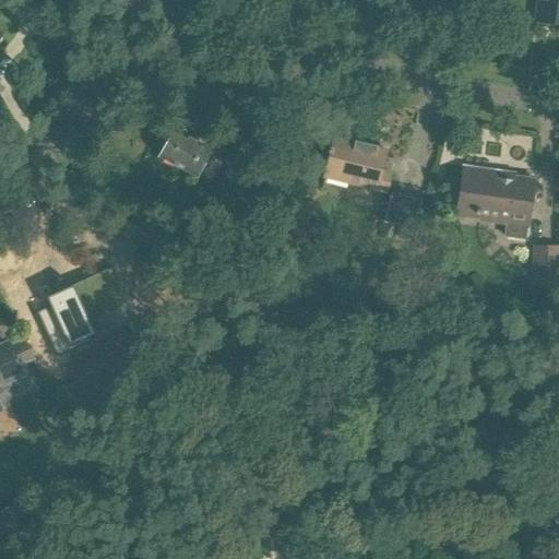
[(558,0),(537,0),(535,22),(558,24),(558,0)]
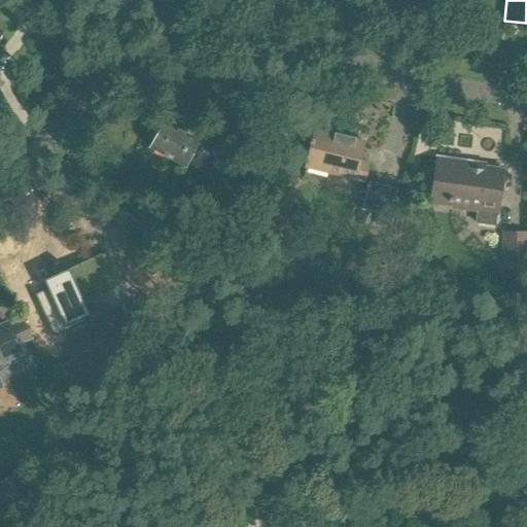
[(185,134),(165,123),(151,146),(186,166),(201,139),(187,131),(185,134)]
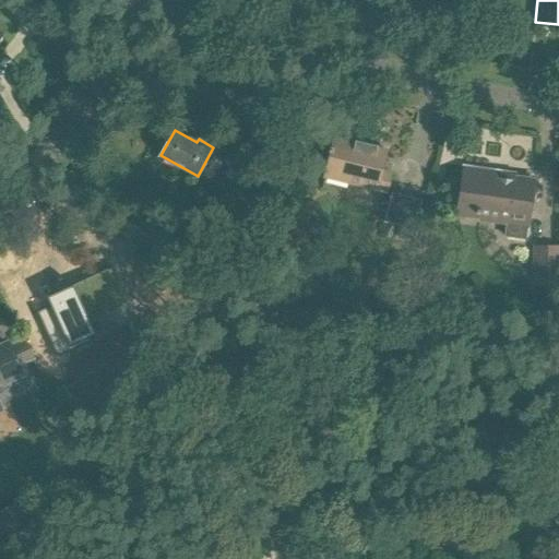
[(355,142),(334,138),(331,147),(329,147),(328,153),(330,153),(323,178),(385,193),(391,173),(381,170),(387,151),(377,147),(377,146),(355,141),(355,142)]
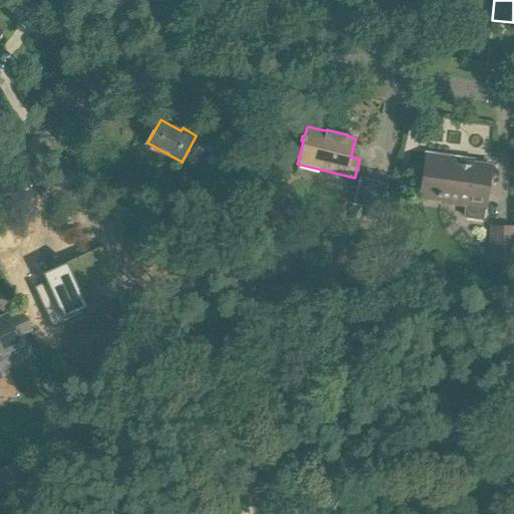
[(219,160),(226,147),(210,138),(203,152),(219,160)]
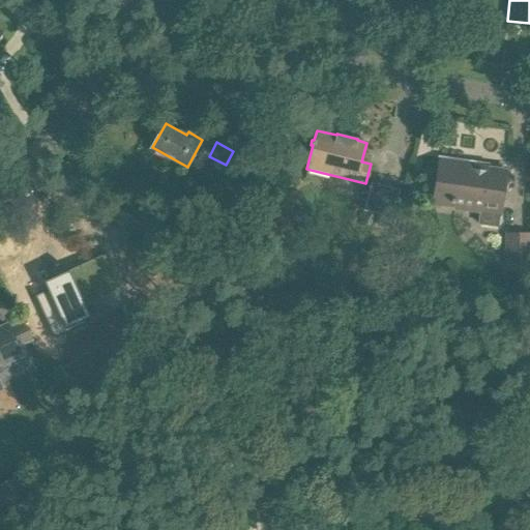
[(497,227),(505,174),(471,169),(472,163),(440,158),(434,200),(458,204),(459,199),(481,203),(478,224),(497,227)]
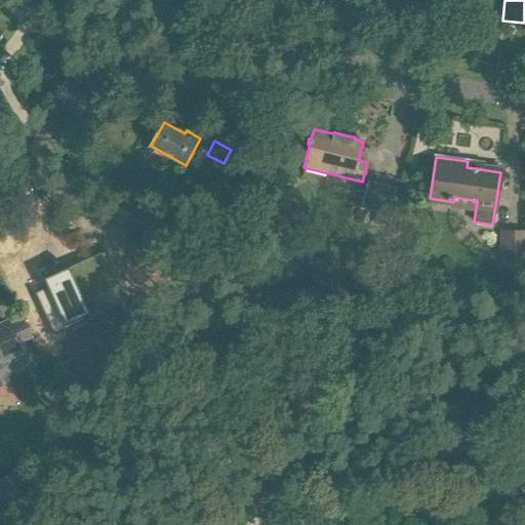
[(390,215),(396,188),(367,180),(361,208),(390,215)]
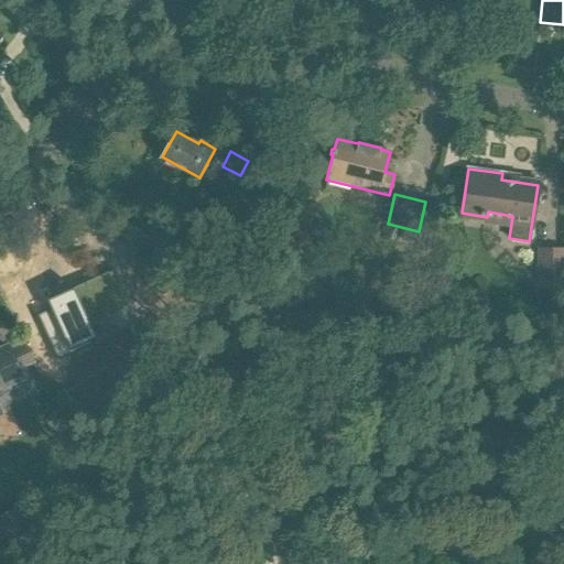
[(563,248),(538,248),(538,289),(563,288),(563,248)]
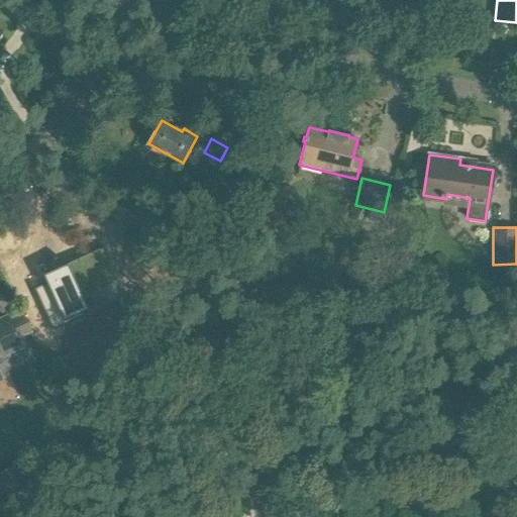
[(99,291),(120,282),(104,247),(57,270),(61,277),(34,290),(54,331),(85,316),(84,313),(104,303),(99,291)]
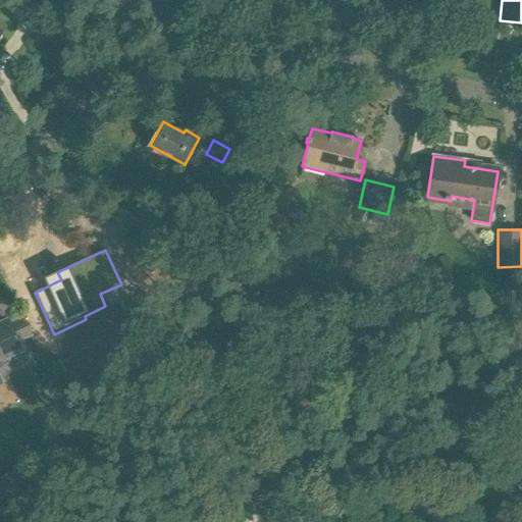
[(28,332),(22,321),(9,327),(6,320),(0,322),(0,380),(0,381),(0,380),(0,363),(5,361),(4,358),(20,350),(15,338),(28,332)]
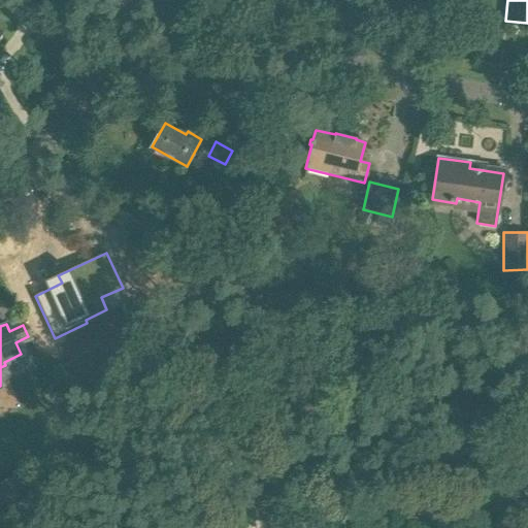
[(0,504),(15,495),(6,481),(0,484),(0,504)]
